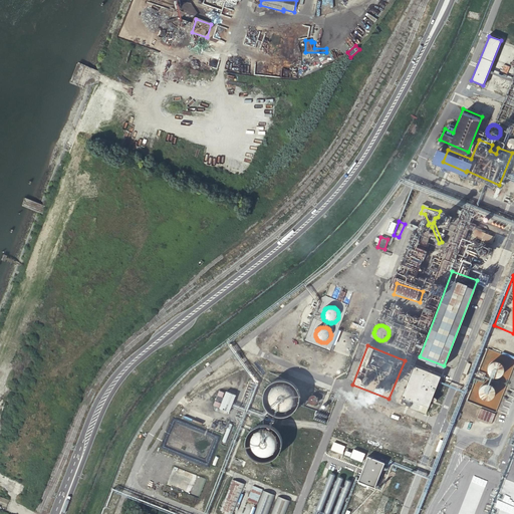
[(501,353),(500,353),(499,353),(498,353),(497,354),(495,355),(494,356),(493,357),(493,358),(493,359),(492,360),(492,362),(492,363),(493,364),(493,365),(494,366),(494,367),(495,367),(496,368),(497,368),(498,369),(499,369),(500,369),(502,369),(503,369),(503,368),(504,368),(505,367),(506,367),(507,365),(508,364),(508,363),(508,362),(508,361),(508,359),(507,358),(507,357),(507,356),(506,356),(506,355),(505,355),(504,354),(503,354),(502,353),(501,353)]
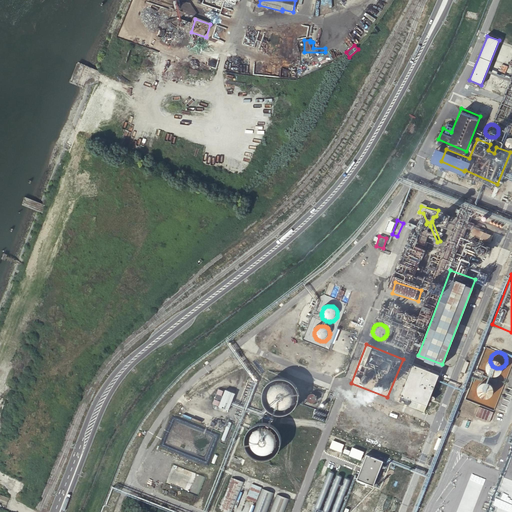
[(414,366),(400,402),(424,411),(438,376),(414,366)]
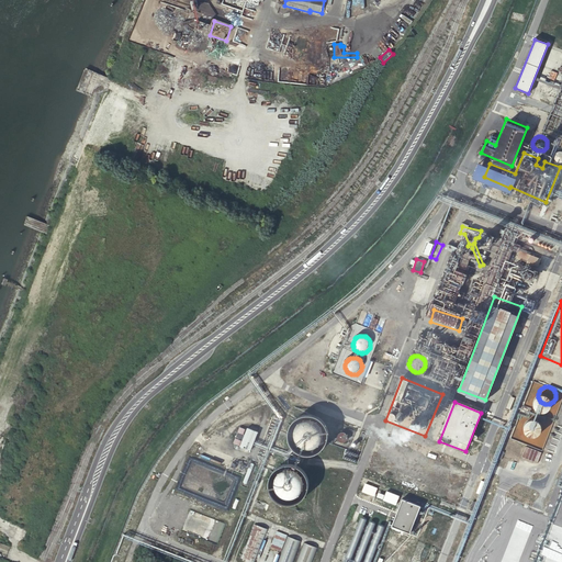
[(541,405),(540,405),(538,405),(537,405),(536,405),(535,406),(534,407),(532,408),(532,409),(531,411),(531,412),(531,413),(531,414),(531,415),(531,416),(532,417),(534,419),(536,420),(536,422),(537,422),(538,422),(539,422),(540,422),(542,422),(543,422),(546,420),(546,419),(547,419),(547,418),(548,416),(549,415),(549,414),(548,412),(548,411),(548,409),(547,408),(546,407),(544,406),(543,405),(541,405)]
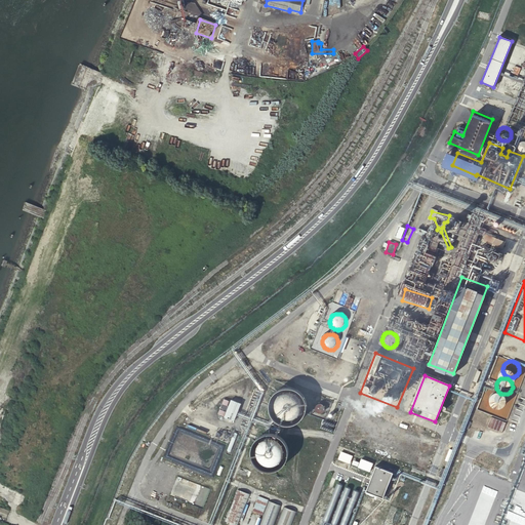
[(301,409),(301,408),(301,406),(301,405),(300,403),(300,402),(299,401),(298,400),(298,399),(297,398),(296,397),(295,397),(294,396),(293,396),(291,395),(290,395),(289,395),(287,395),(285,395),(284,395),(283,396),(281,397),(280,397),(279,398),(277,400),(277,401),(276,402),(275,404),(275,405),(275,406),(275,408),(275,409),(275,410),(275,412),(276,413),(277,415),(278,417),(279,418),(280,419),(281,419),(282,420),(283,421),(284,421),(286,421),(287,421),(288,421),(290,421),(291,421),(293,421),(293,420),(295,420),(296,419),(297,418),(298,417),(299,416),(299,415),(300,414),(300,413),(301,412),(301,410),(301,409)]
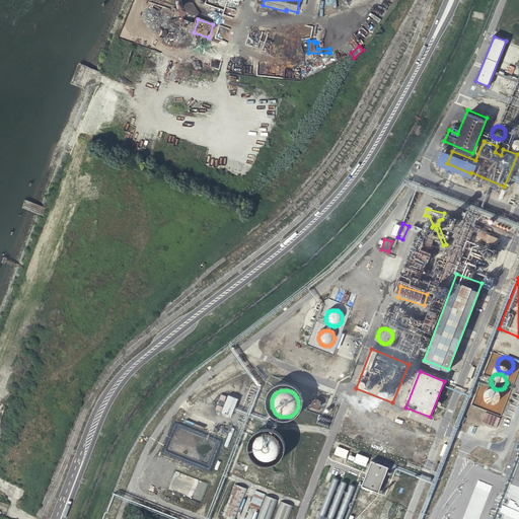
[(214,411),(231,417),(237,400),(228,397),(226,403),(223,402),(226,398),(220,396),(214,411)]
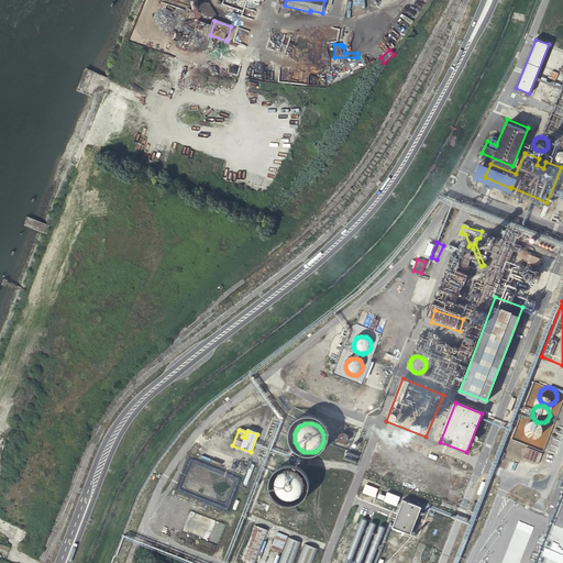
[(349,440),(349,439),(349,438),(348,437),(348,435),(346,434),(345,433),(344,433),(343,433),(342,433),(341,433),(340,434),(339,434),(339,435),(338,437),(338,438),(338,439),(338,440),(339,441),(339,442),(340,443),(341,443),(342,444),(343,444),(344,444),(345,444),(345,443),(346,443),(348,442),(348,441),(349,440)]
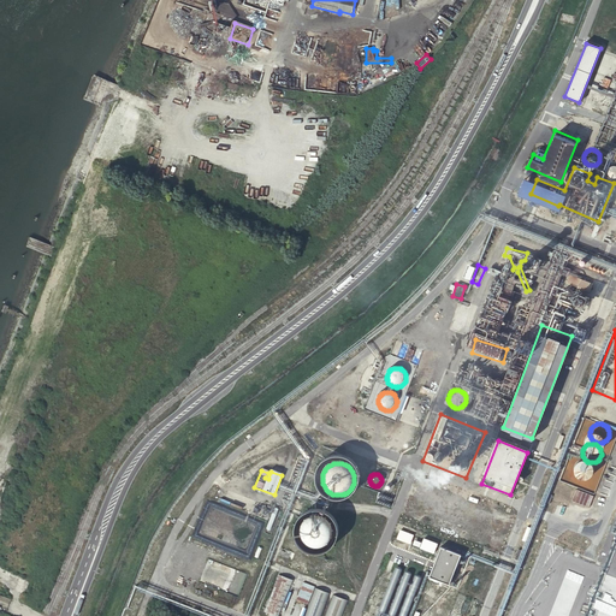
[(573,502),(591,508),(594,496),(576,490),(573,502)]
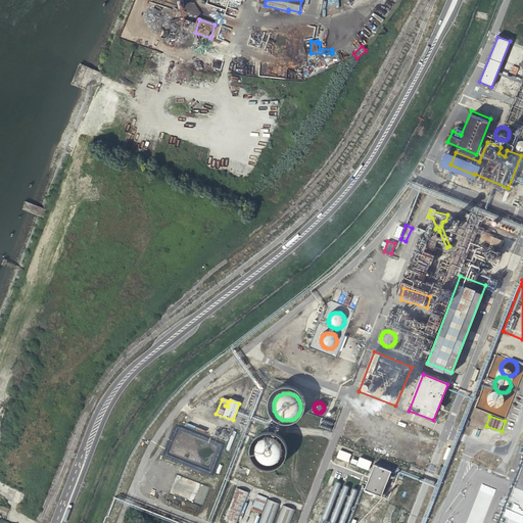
[(281,455),(281,454),(281,453),(281,452),(281,450),(281,449),(281,448),(280,447),(280,446),(279,445),(278,444),(278,443),(276,442),(275,441),(274,441),(273,440),(271,440),(270,440),(269,440),(267,440),(266,440),(265,440),(263,441),(262,441),(260,442),(259,442),(259,443),(258,444),(257,445),(256,446),(256,447),(255,448),(255,450),(255,452),(255,453),(255,455),(255,457),(255,458),(256,459),(256,460),(257,462),(258,462),(259,463),(260,464),(262,465),(263,465),(264,466),(266,466),(268,466),(269,466),(270,466),(272,466),(273,466),(274,465),(276,464),(277,463),(279,462),(279,461),(280,460),(280,458),(281,457),(281,456),(281,455)]
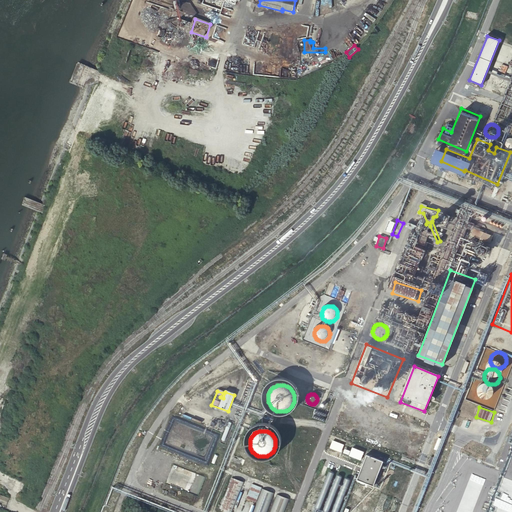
[(333,441),(344,445),(346,441),(335,437),(333,441)]
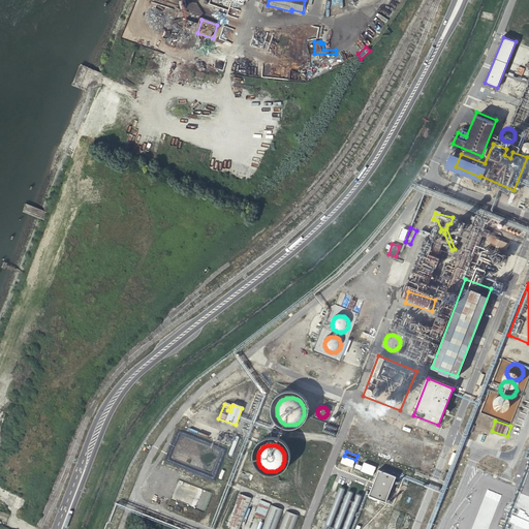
[(353,463),(342,459),(340,465),(350,469),(353,463)]
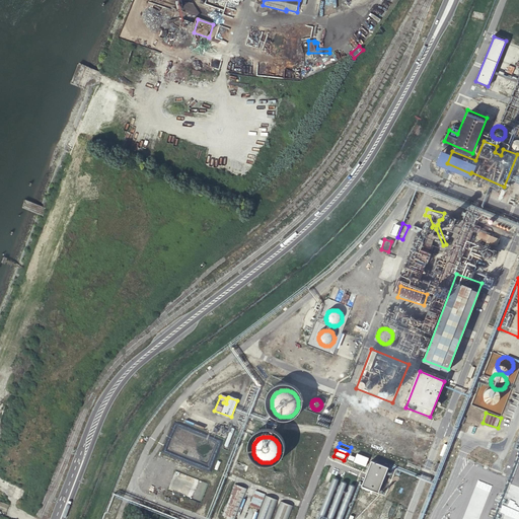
[(368,461),(354,456),(352,459),(367,465),(368,461)]
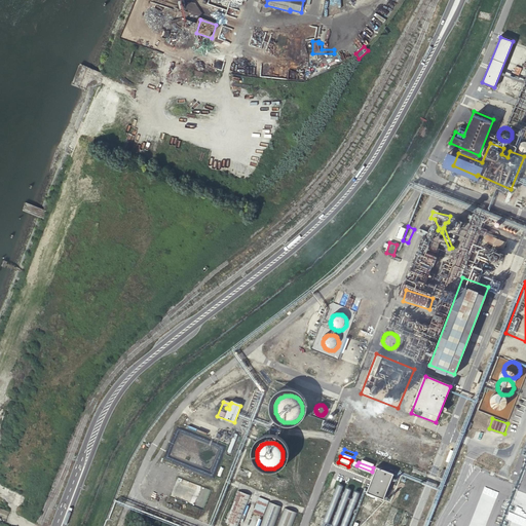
[(372,472),(360,467),(359,472),(370,476),(372,472)]
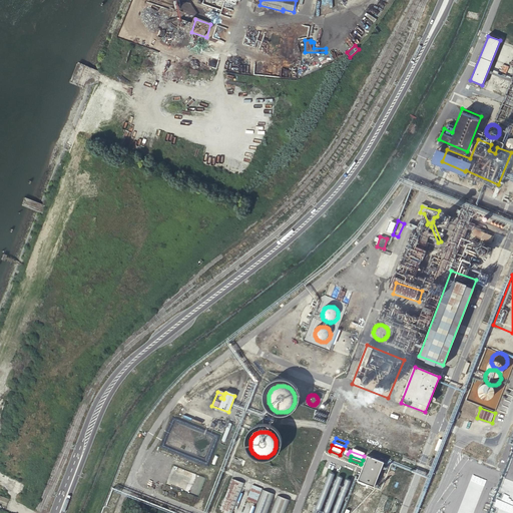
[(384,464),(367,458),(358,483),(374,489),(384,464)]
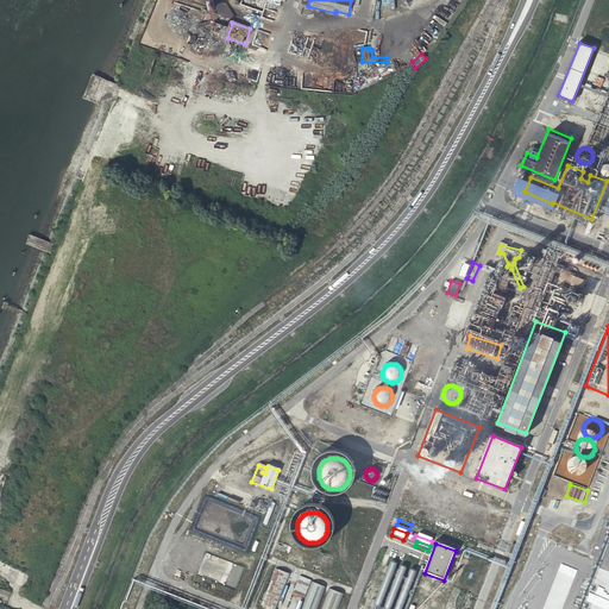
[(391,562),(375,608),(381,608),(382,608),(399,563),(391,562)]
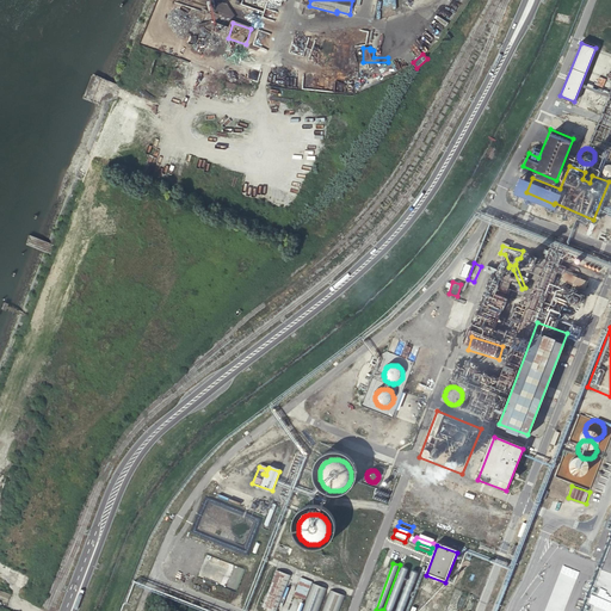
[(405,610),(418,573),(411,571),(402,568),(387,610),(405,610)]
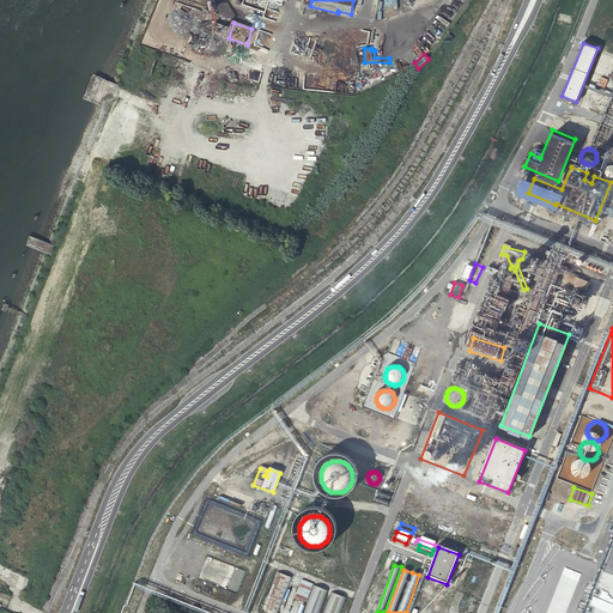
[(263,612),(262,612),(278,612),(290,583),(277,578),(263,612)]
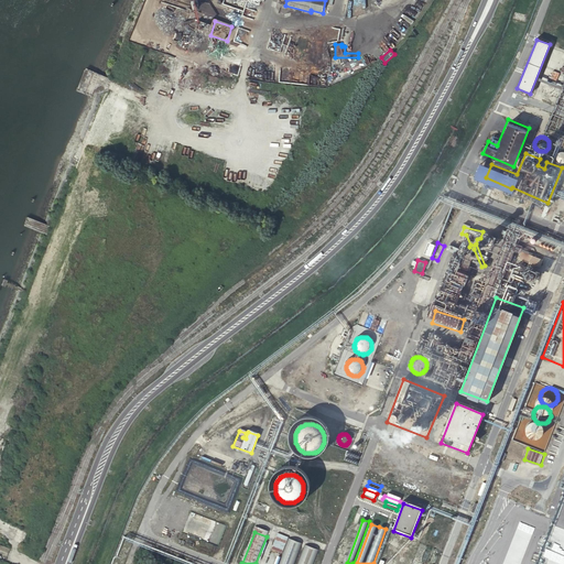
[(280,563),(294,563),(301,550),(288,544),(280,563)]
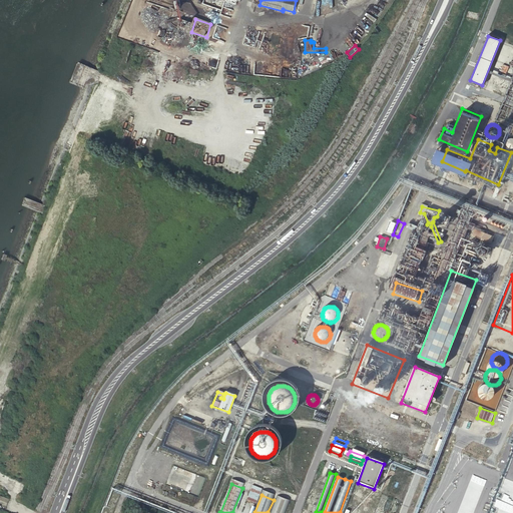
[(272,512),(285,512),(288,505),(277,501),(272,512)]
